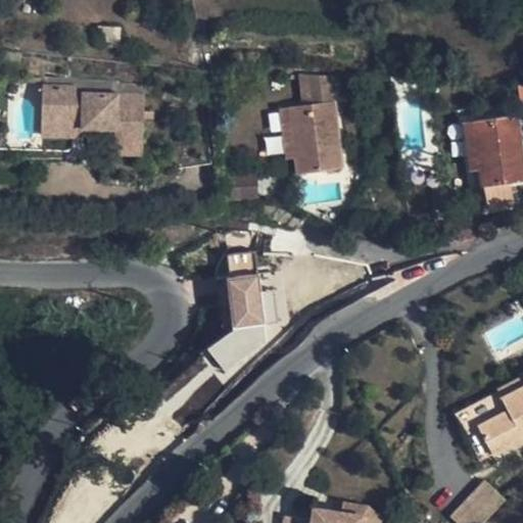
[(121,29),(98,28),(97,43),(120,44),(121,29)]
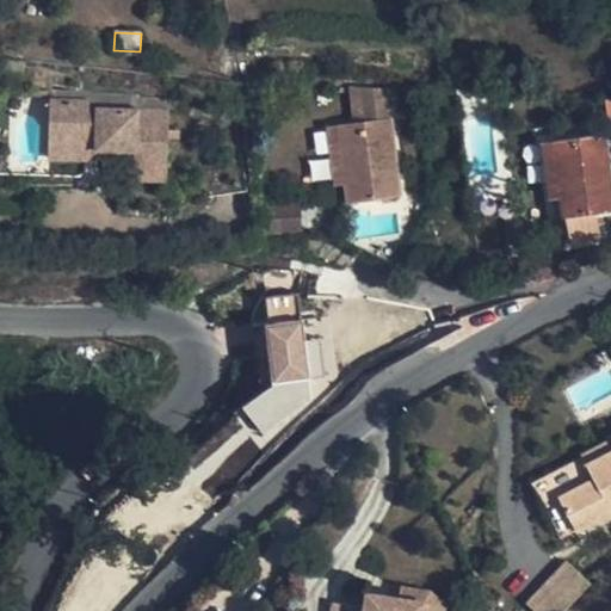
[(386,86),(359,85),(365,121),(355,122),(339,124),(347,183),(350,202),(400,193),(386,86)]
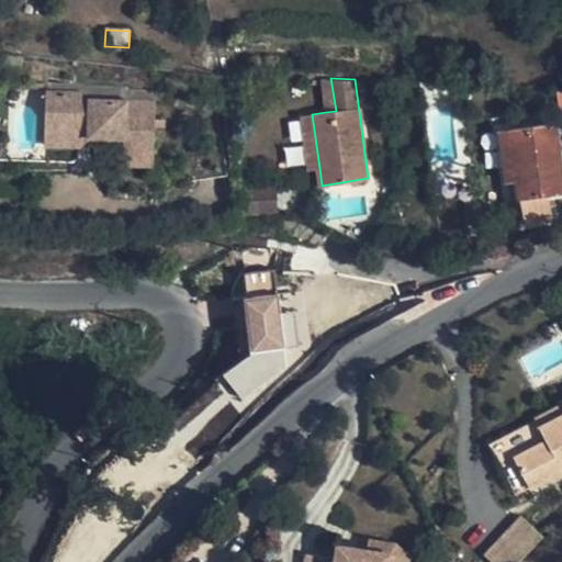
[(330,78),(322,78),(326,112),(336,111),(330,78)]
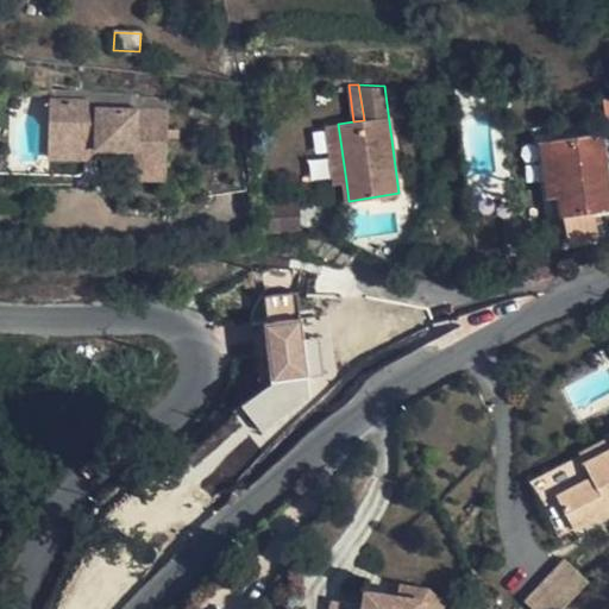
[(608,98),(598,98),(603,133),(608,132),(608,98)]
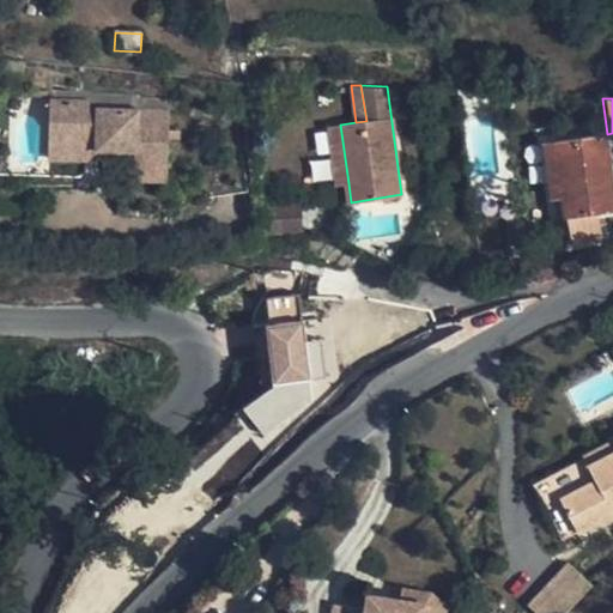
[(83,101),(44,99),(42,143),(82,144),(82,140),(90,140),(90,150),(129,151),(128,168),(162,169),(164,111),(83,109),(83,101)]
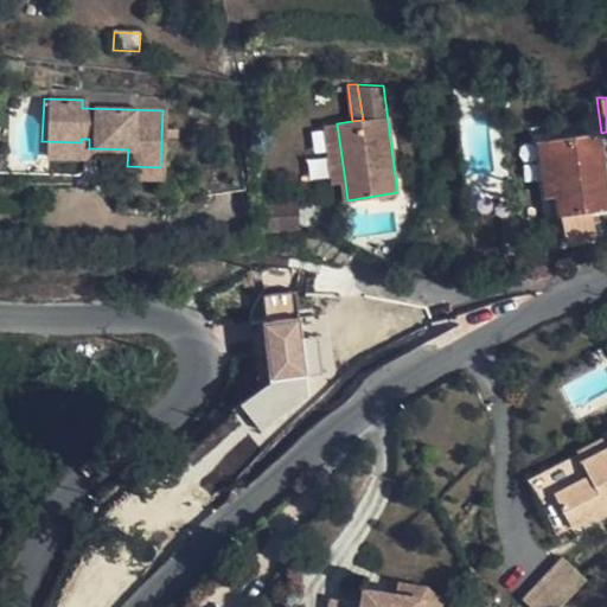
[(345,181),(337,123),(325,125),(333,183),(345,181)]
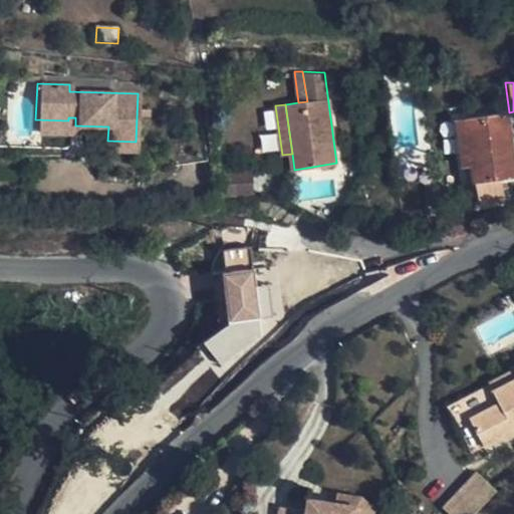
[(513,176),(513,159),(508,112),(466,118),(473,164),(475,182),(478,181),(483,204),(505,202),(502,178),(513,176)]
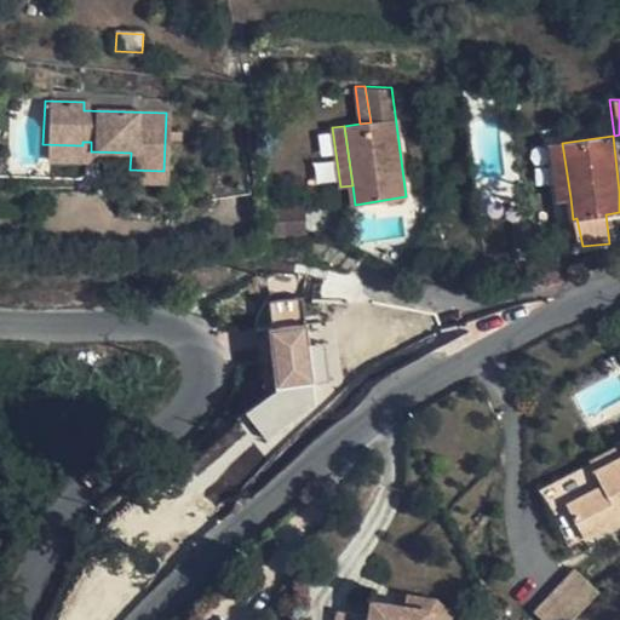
[(570,197),(562,143),(550,144),(557,200),(570,197)]
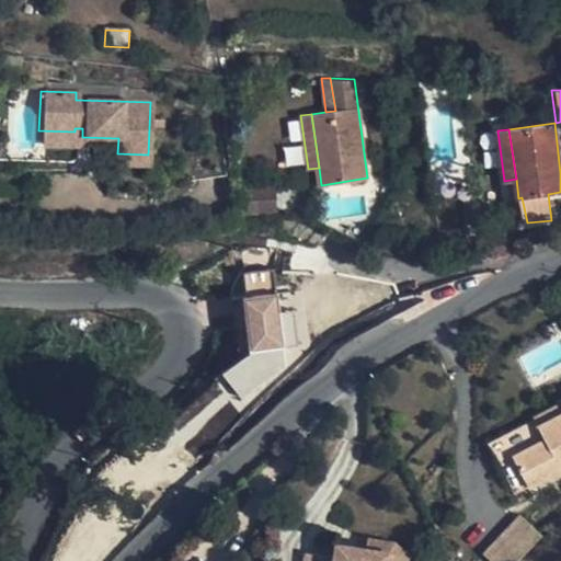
[(75,132),(38,130),(38,146),(73,147),(75,132)]
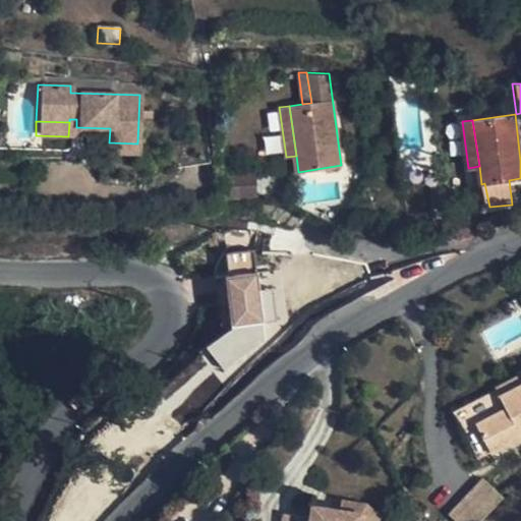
[(137,143),(109,142),(109,153),(136,154),(137,143)]
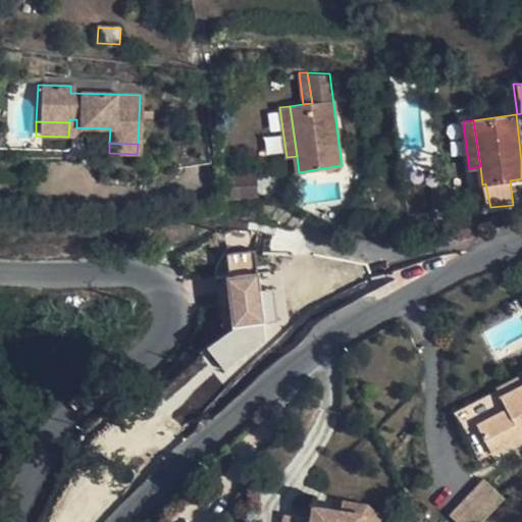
[(261,173),(232,173),(232,194),(261,194),(261,173)]
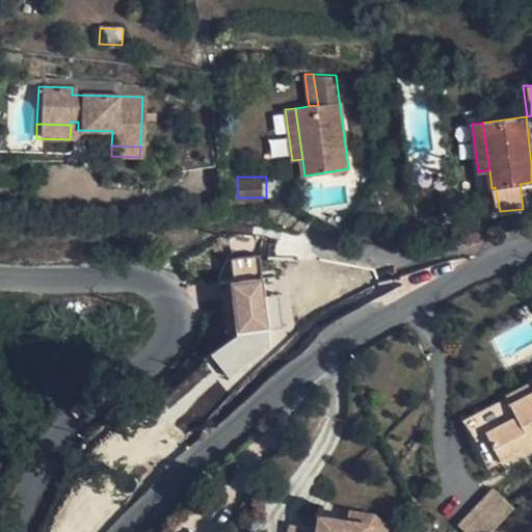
[(262,257),(229,258),(233,344),(218,344),(219,365),(268,362),(262,257)]
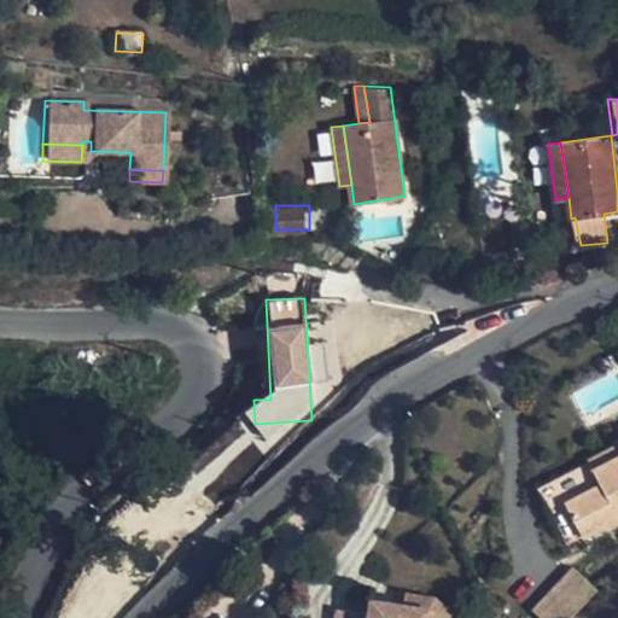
[(617,519),(617,455),(594,468),(598,477),(561,494),(583,537),(617,519)]
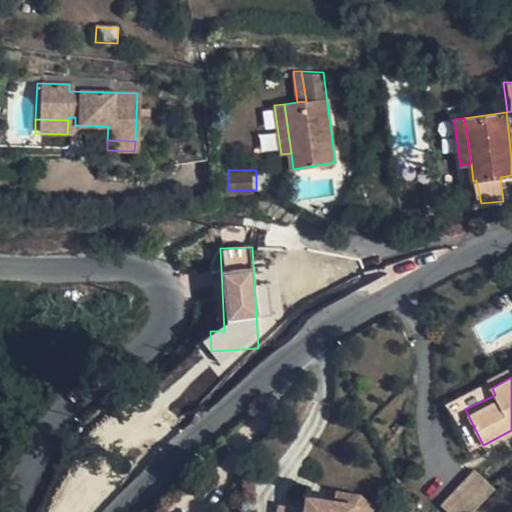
[(339,489),(337,488),(336,489),(334,500),(357,504),(365,511),(372,511),(377,507),(362,493),(339,489)]
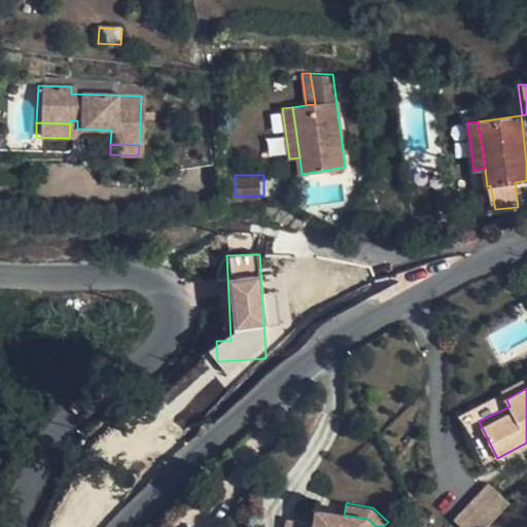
[(344,515),(317,511),(316,522),(314,526),(376,526),(367,519),(344,515)]
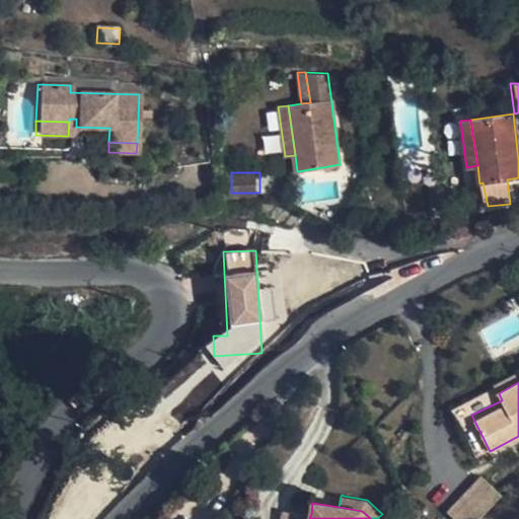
[(309,518),(311,514),(284,510),(282,518),(309,518)]
